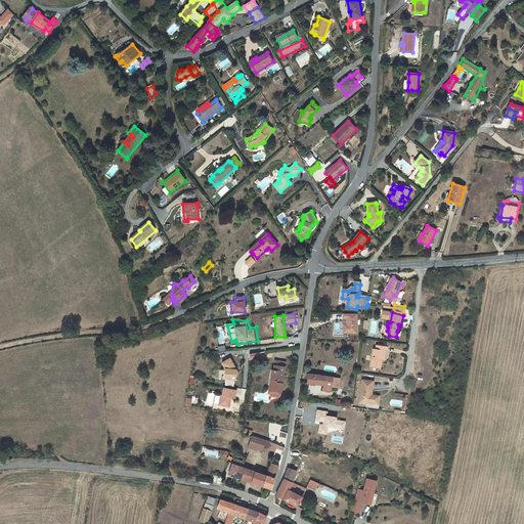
[(372,367),(381,368),(382,360),(383,351),(386,351),(386,347),(377,346),(376,350),(374,349),(372,367)]
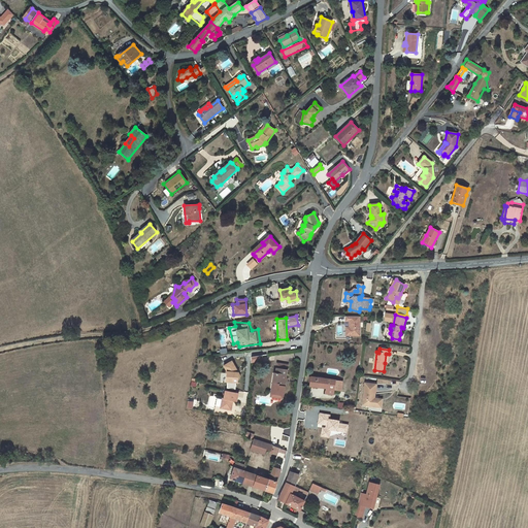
[(234,359),(226,364),(229,369),(228,375),(229,375),(229,381),(239,382),(239,375),(238,374),(239,369),(234,359)]
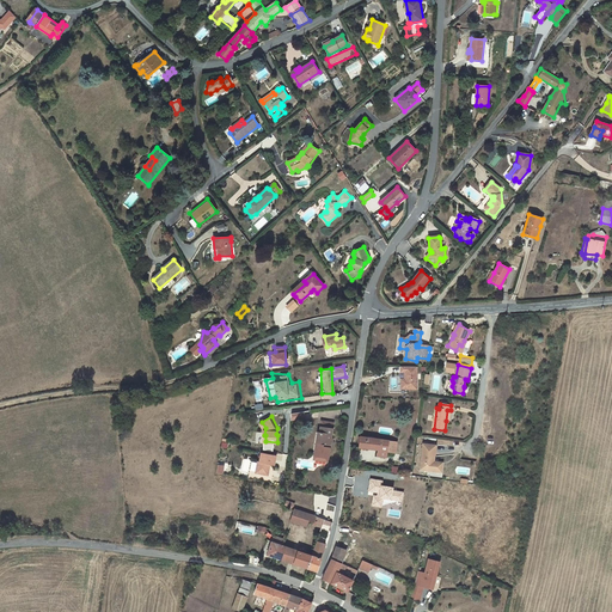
[(318,433),(317,444),(316,446),(314,457),(329,458),(330,448),(332,429),(320,427),(319,433),(318,433)]
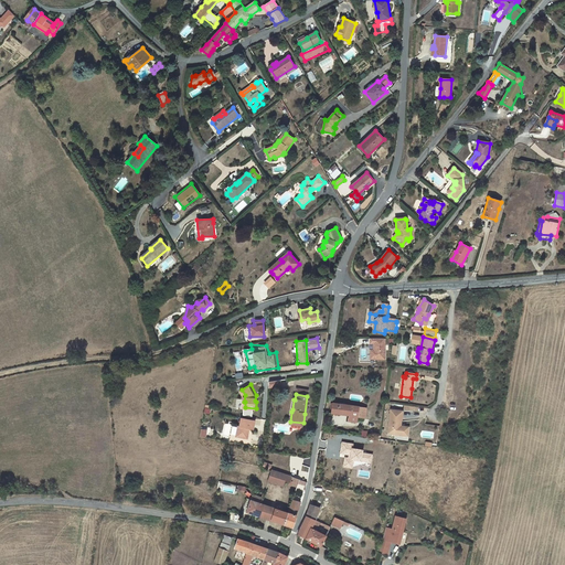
[(350,422),(356,423),(358,417),(359,407),(333,403),(332,413),(350,416),(350,422)]
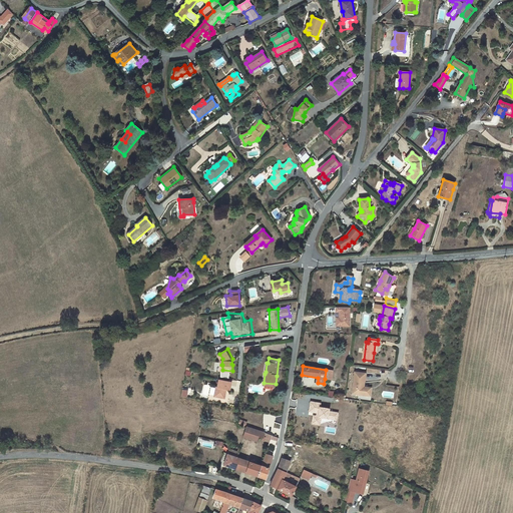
[(333,371),(326,370),(325,379),(331,380),(333,371)]
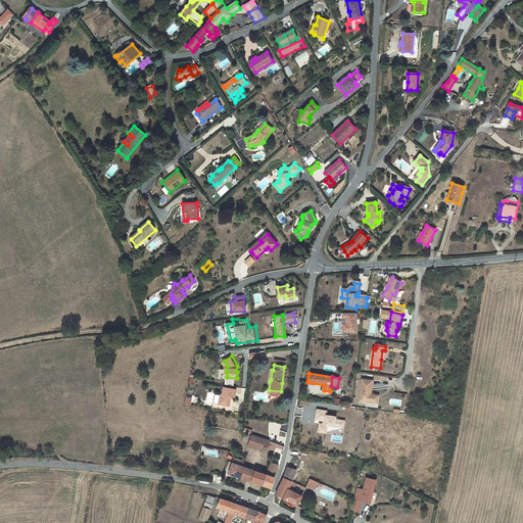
[(372,381),(362,380),(359,401),(374,403),(375,397),(370,396),(371,394),(372,381)]
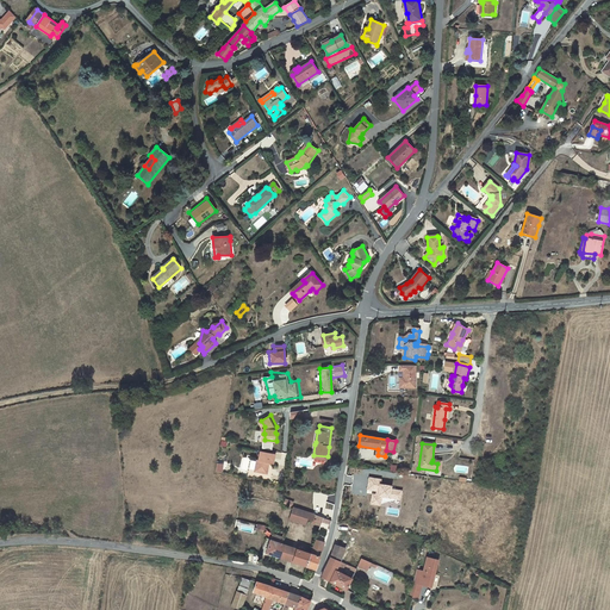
[(256,470),(268,472),(269,465),(268,465),(269,462),(271,464),(271,461),(274,462),(277,453),(262,450),(260,459),(259,459),(256,470)]
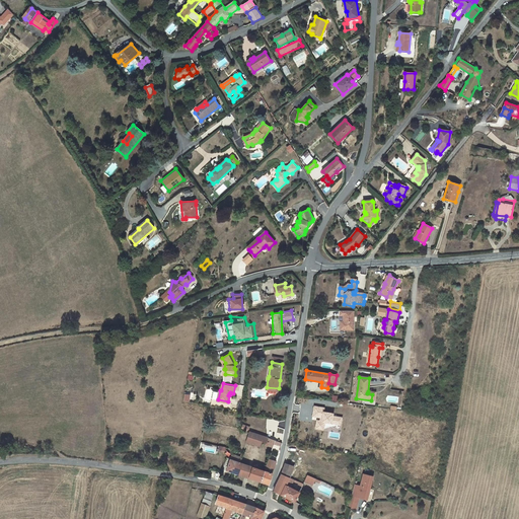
[(323,413),(322,422),(331,424),(332,414),(323,413)]
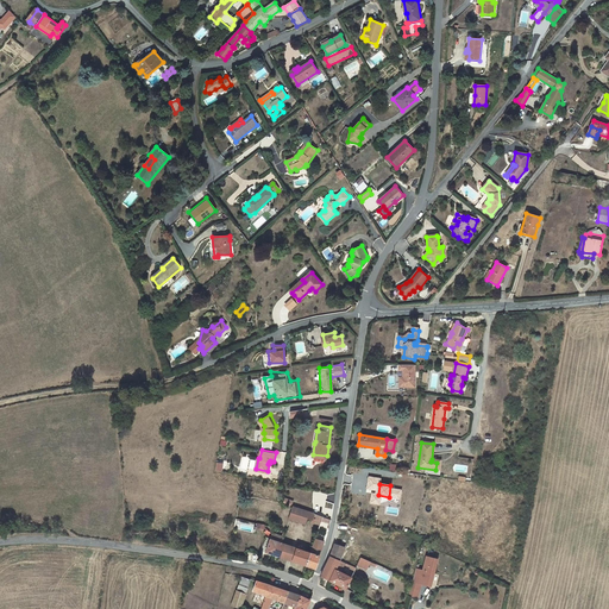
[(307,516),(308,512),(294,507),(290,519),(305,523),(307,516)]
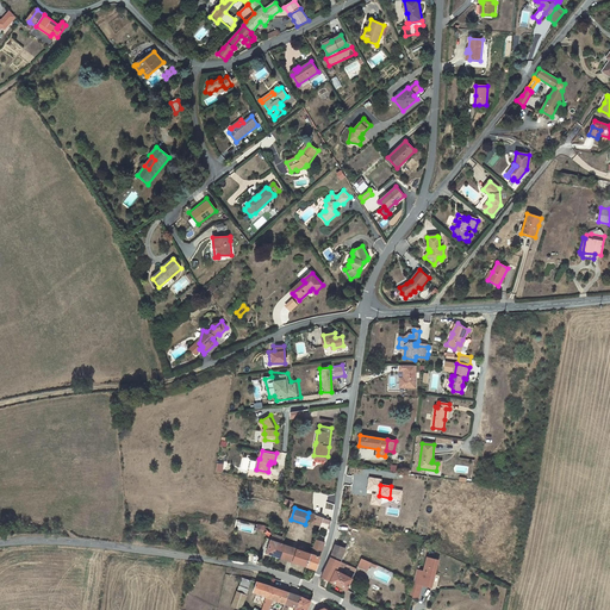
[(312,523),(321,526),(322,522),(323,518),(315,515),(313,520),(312,523)]
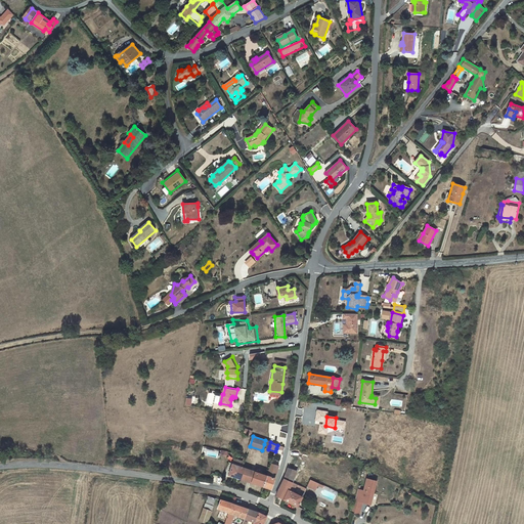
[(229,475),(237,478),(242,467),(244,463),(235,459),(229,475)]
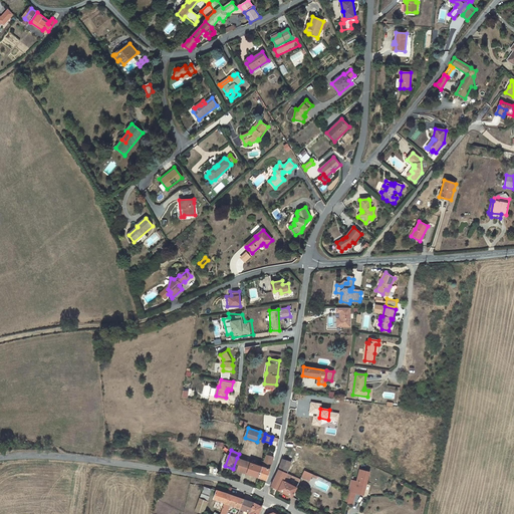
[(266,455),(262,467),(258,477),(267,481),(274,458),(266,455)]
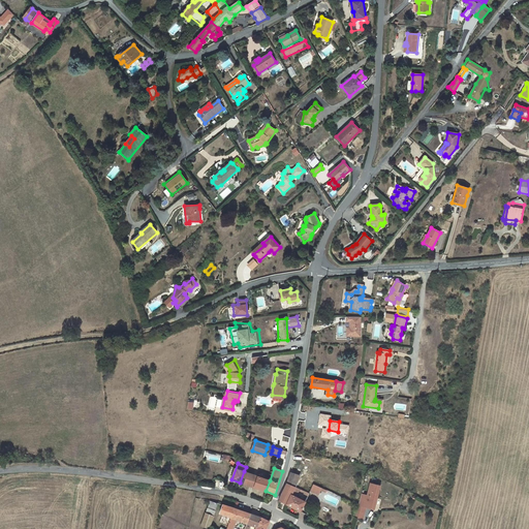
[(247,472),(243,484),(249,486),(253,474),(247,472)]
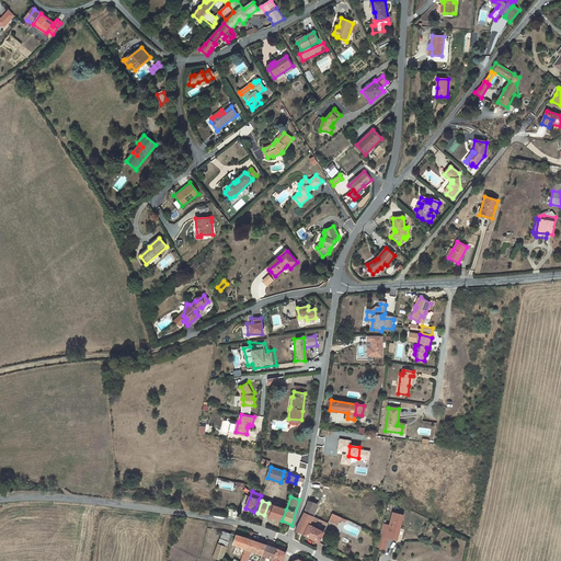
[(312,516),(318,504),(309,501),(305,513),(312,516)]
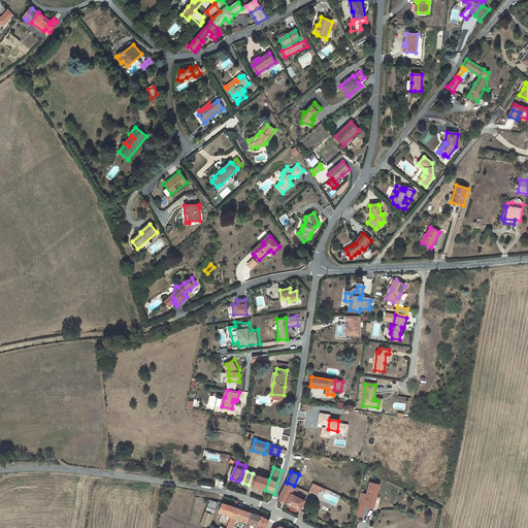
[(253,473),(249,485),(254,487),(257,475),(253,473)]
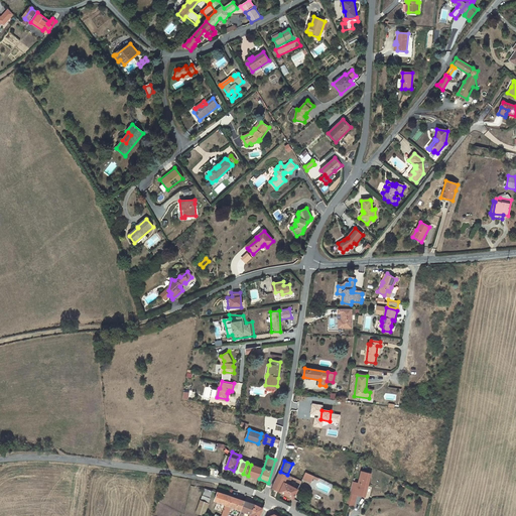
[(251,465),(248,476),(259,479),(263,469),(251,465)]
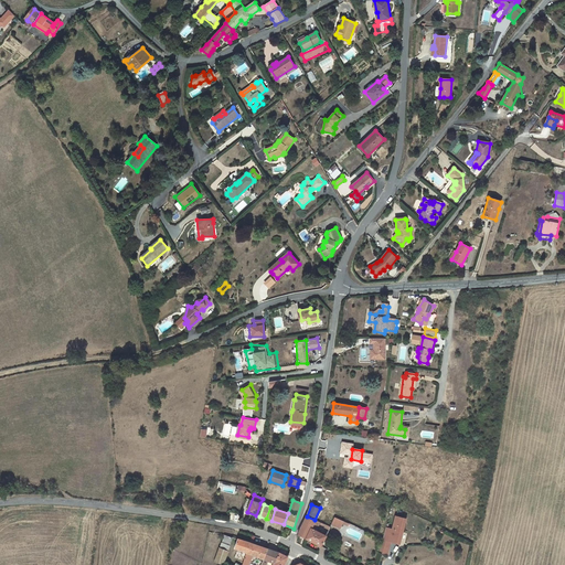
[(298,534),(306,539),(315,520),(307,516),(298,534)]
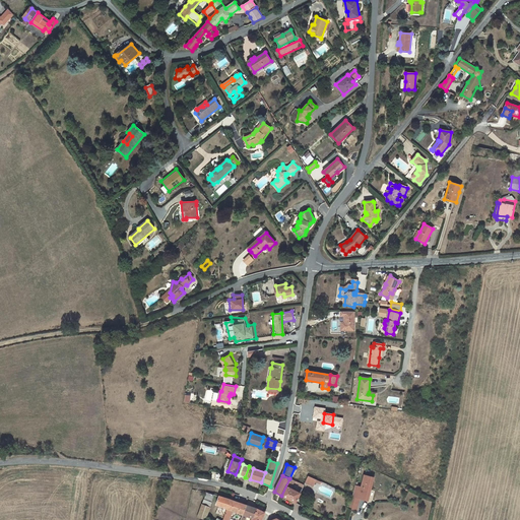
[(315,481),(316,479),(309,476),(306,482),(313,485),(315,481)]
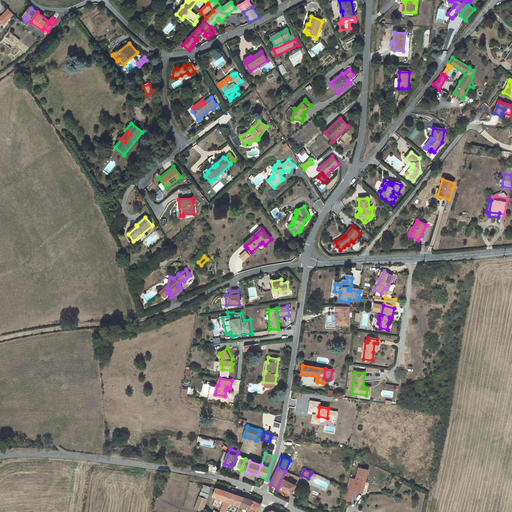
[(285,471),(277,488),(290,495),(295,485),(287,481),(290,475),(290,474),(285,471)]
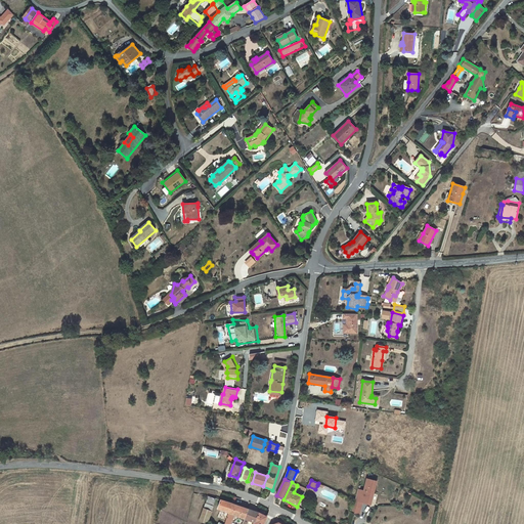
[(207,523),(209,518),(216,498),(209,496),(200,521),(207,523)]
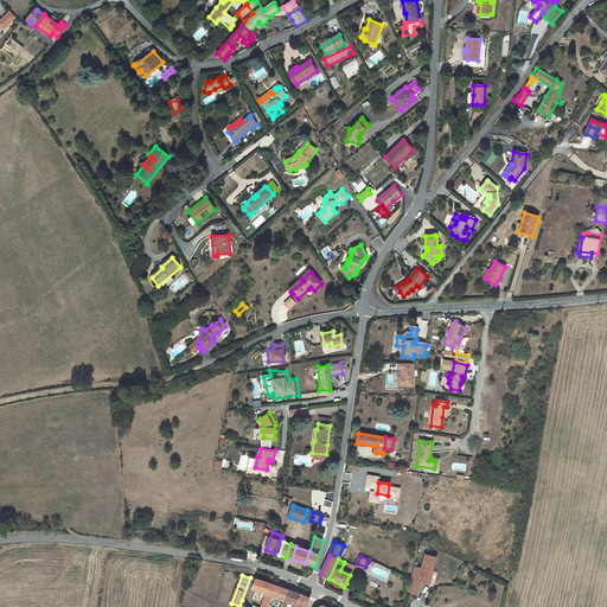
[(253,589),(264,594),(269,583),(256,579),(253,589)]
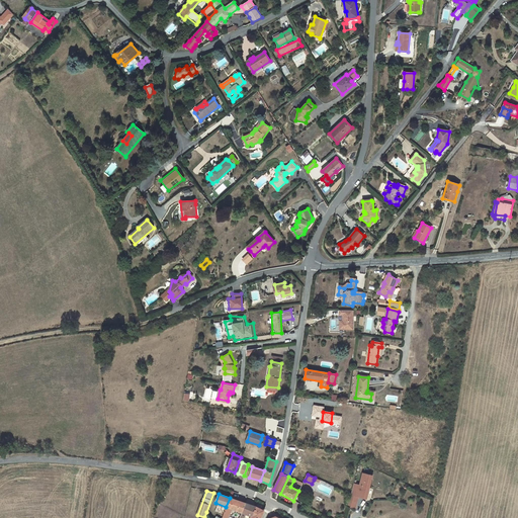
[(230,498),(226,507),(224,514),(228,516),(229,514),(230,514),(232,509),(242,513),(245,503),(230,498)]
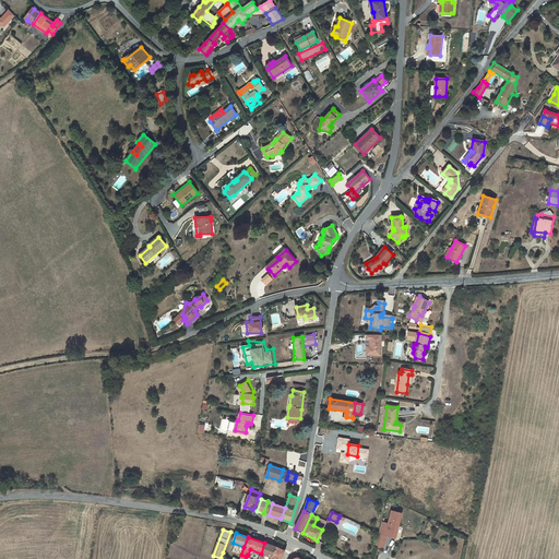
[(261,554),(258,558),(262,558),(263,558),(265,555),(271,557),(276,547),(264,543),(261,554)]
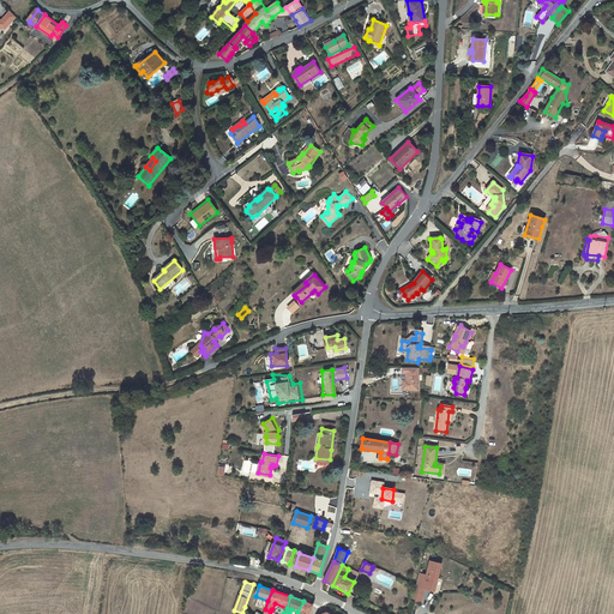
[(308,613),(313,606),(304,601),(298,612),(296,613),(308,613)]
